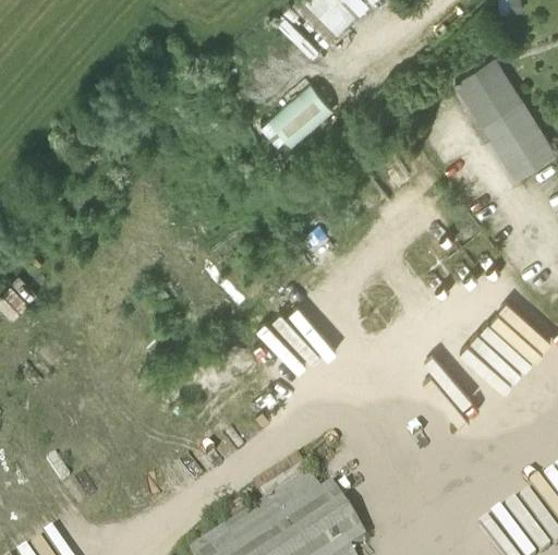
[(303,0),(298,7),(337,41),(374,0),(303,0)]
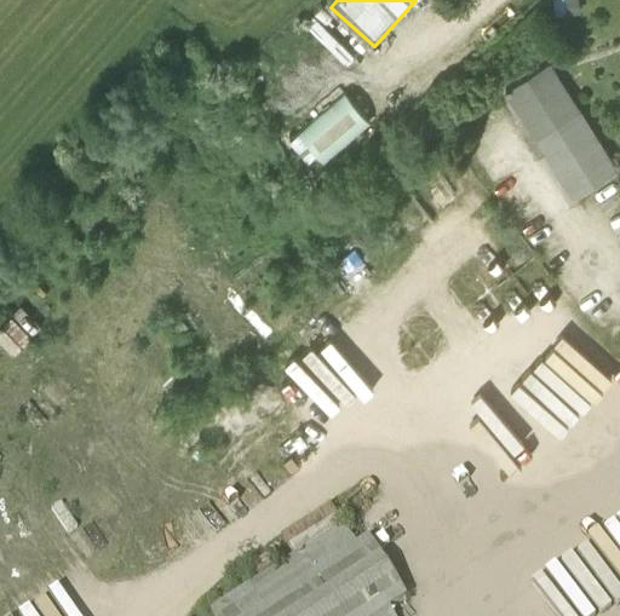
[(577,0),(552,0),(554,18),(579,16),(577,0)]
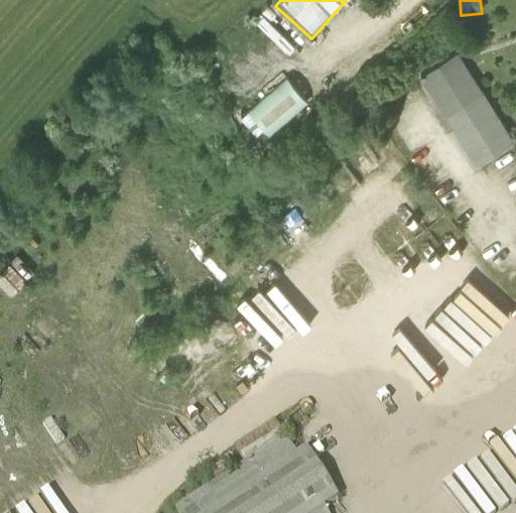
[(513,142),(483,95),(458,54),(418,79),(443,119),(445,118),(476,166),(513,142)]
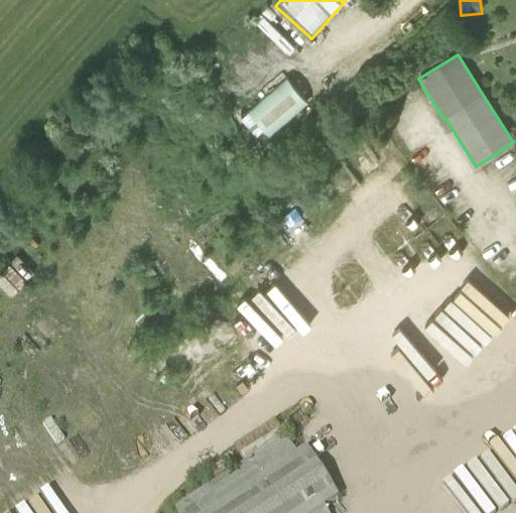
[(286,79),(248,113),(253,118),(269,137),(270,137),(308,104),(286,79)]
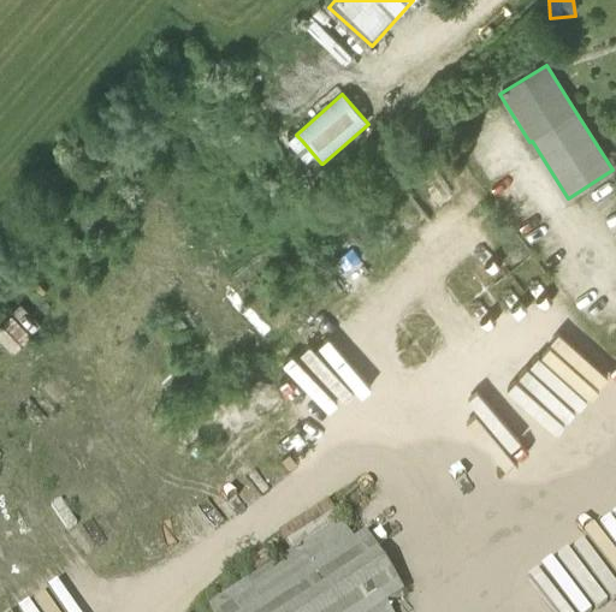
[(82,544),(66,521),(52,530),(67,553),(82,544)]
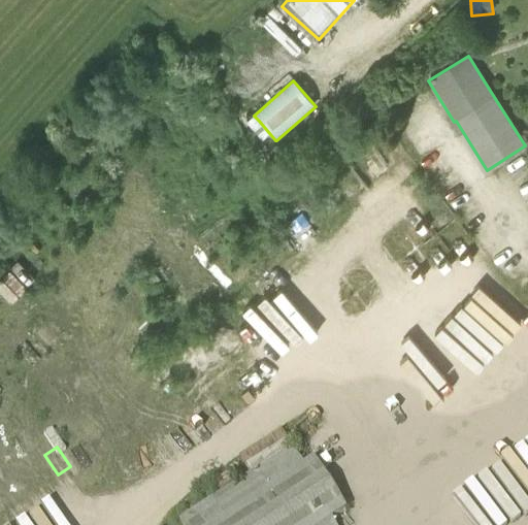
[(302,469),(290,452),(178,524),(334,524),(345,516),(311,464),(302,469)]
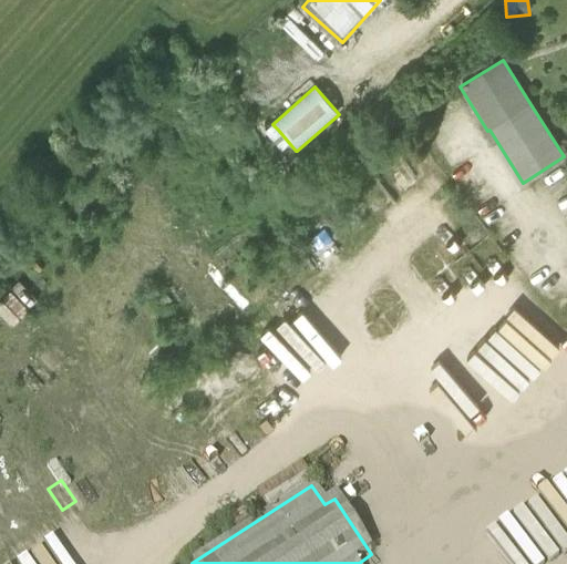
[(558,563),(566,559),(566,495),(564,491),(495,534),(513,563),(558,563)]
